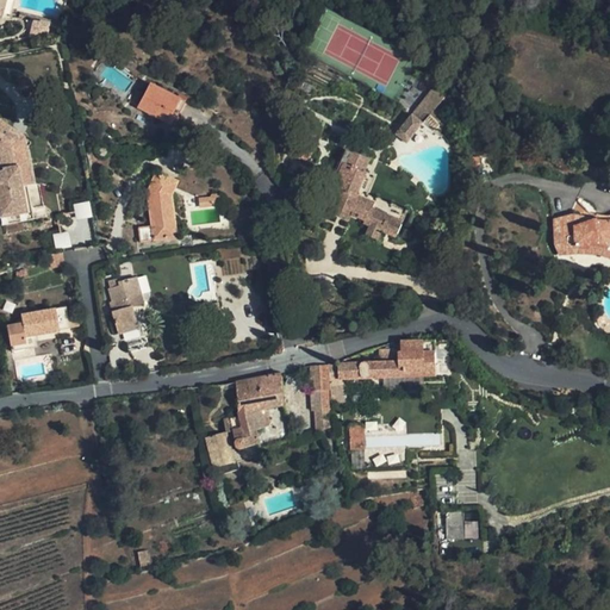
[(12,13),(14,0),(0,0),(0,19),(2,11),(12,13)]
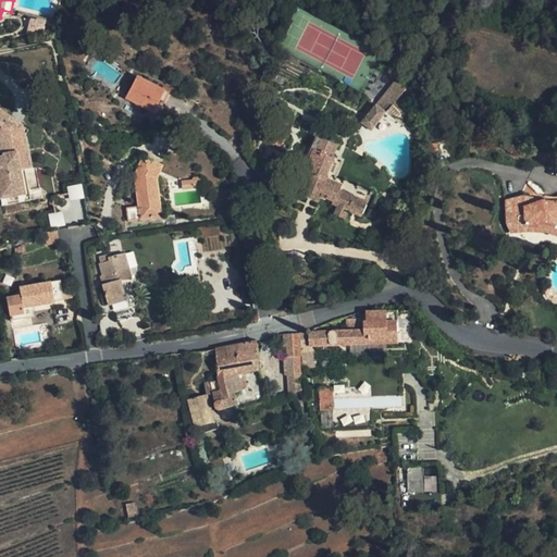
[(280,87),(283,79),(273,75),(270,83),(280,87)]
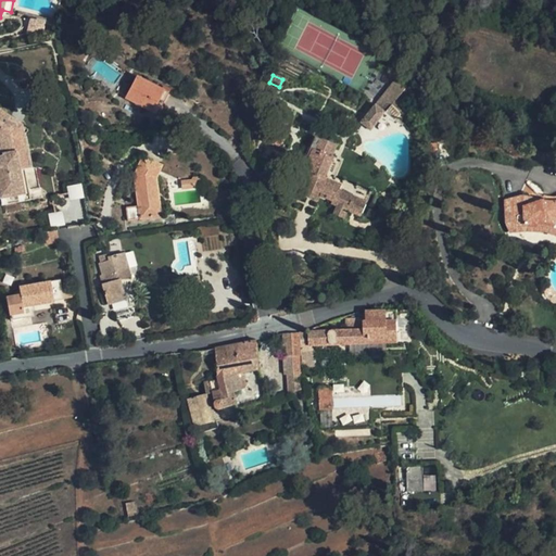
[(168,96),(136,78),(124,99),(158,117),(168,96)]
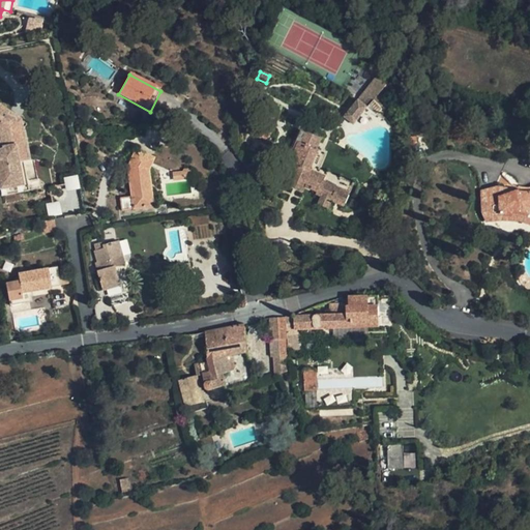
[(386,97),(377,89),(343,128),(352,137),(373,113),(377,109),(386,97)]
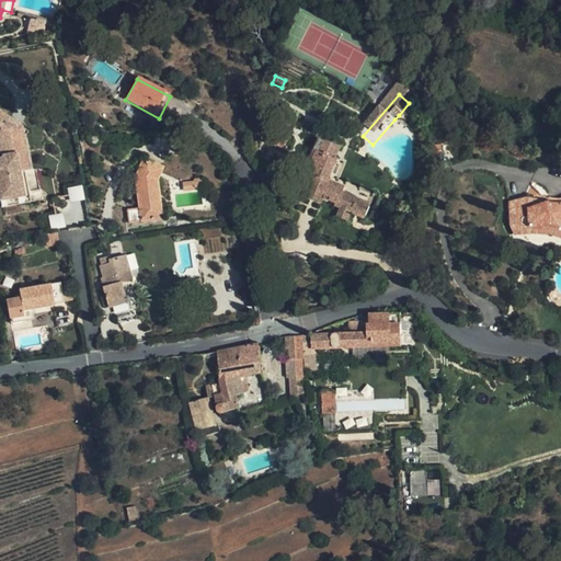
[(0,195),(2,209),(27,204),(25,195),(31,194),(19,134),(21,132),(24,127),(0,109),(0,132),(2,134),(4,144),(7,155),(4,156),(4,158),(2,158),(0,159),(0,195)]
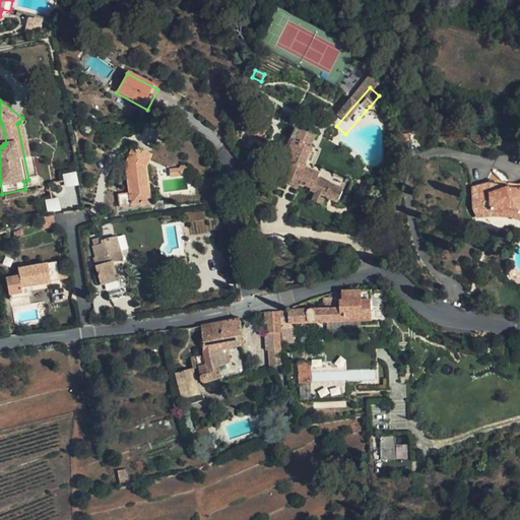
[(370,107),(366,111),(373,117),(377,113),(370,107)]
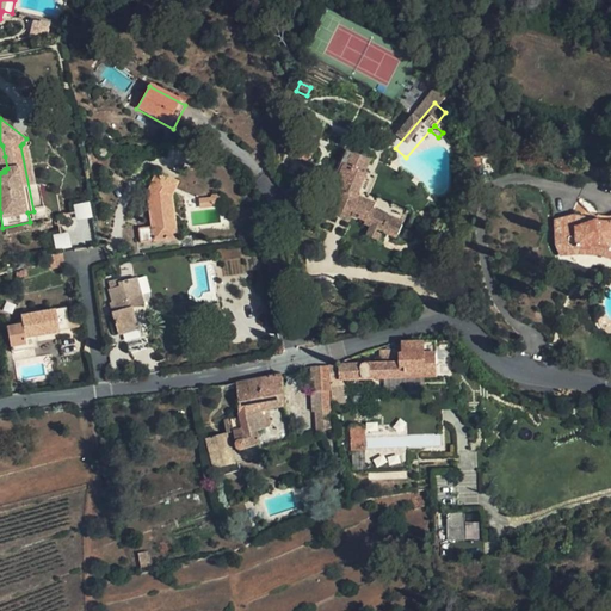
[(37,186),(30,150),(34,148),(32,142),(26,139),(23,143),(20,146),(34,211),(45,209),(41,186),(37,186)]
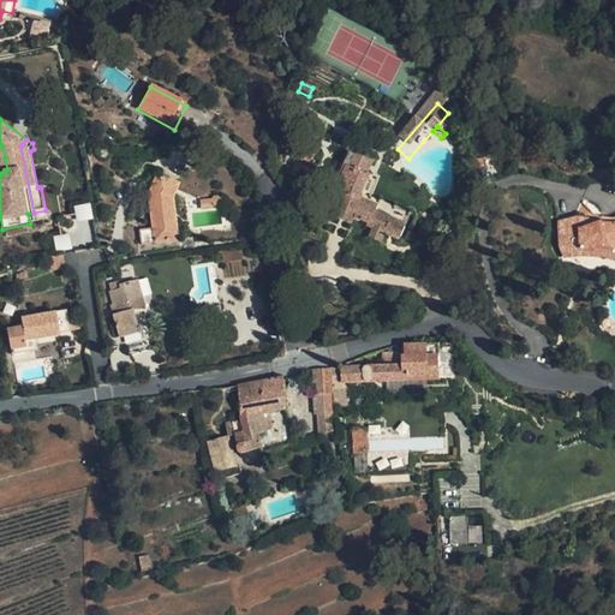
[(371,165),(347,154),(327,203),(329,204),(336,208),(333,216),(351,225),(353,219),(366,225),(366,226),(372,230),(369,238),(381,243),(384,234),(399,240),(405,226),(377,214),(380,209),(359,199),(369,178),(366,177),(371,165)]
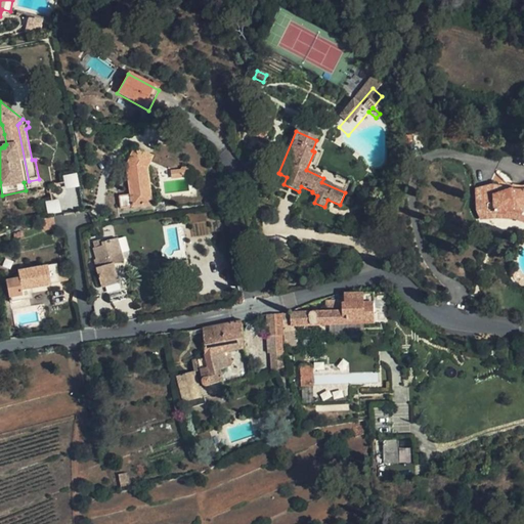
[(121,210),(147,207),(144,183),(149,182),(147,169),(153,158),(135,149),(131,158),(133,167),(127,168),(130,197),(119,198),(121,210)]
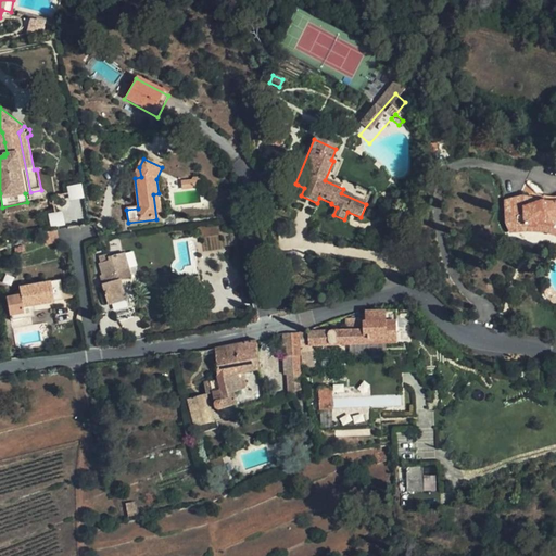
[(341,193),(366,204),(370,196),(332,180),(340,163),(333,161),(325,180),(343,189),(341,193)]
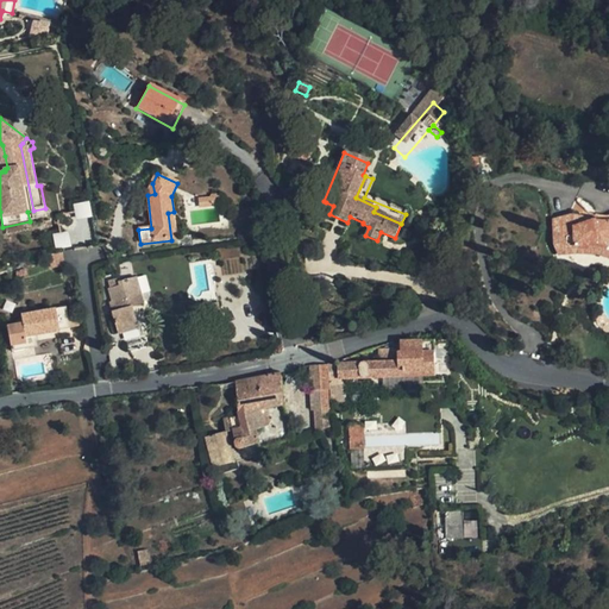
[(220,207),(219,199),(199,202),(199,209),(220,207)]
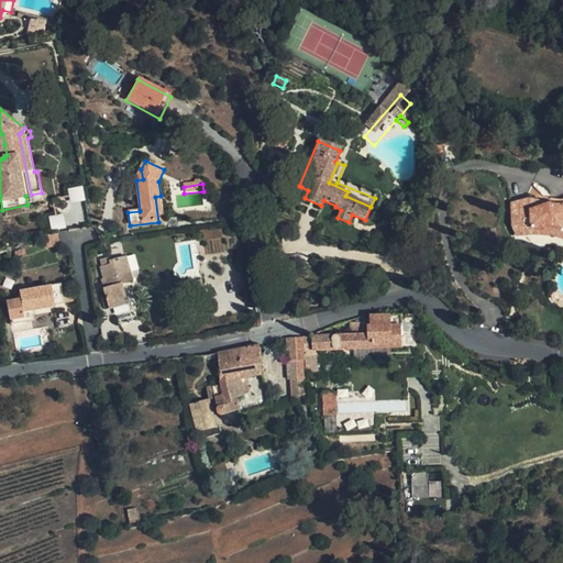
[(67,188),(70,203),(85,200),(81,185),(67,188)]
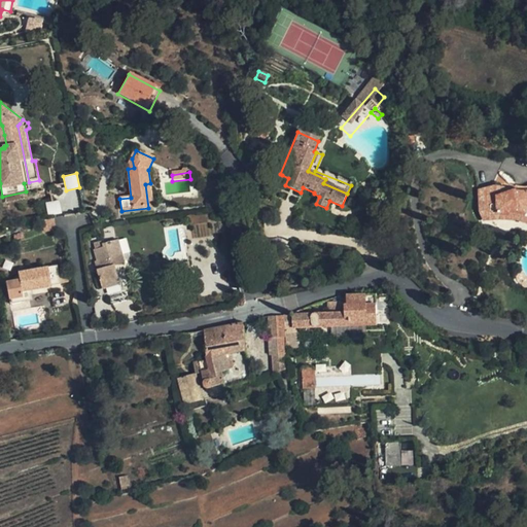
[(526,187),(520,191),(521,195),(512,195),(508,195),(505,200),(499,200),(495,198),(493,188),(478,192),(478,211),(482,221),(497,221),(497,214),(511,213),(526,216),(526,187)]
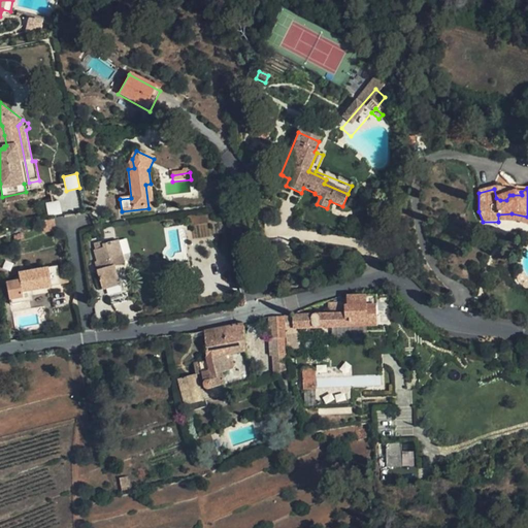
[(522,195),(521,192),(499,188),(494,189),(496,198),(500,200),(506,200),(509,195),(513,195),(522,195)]
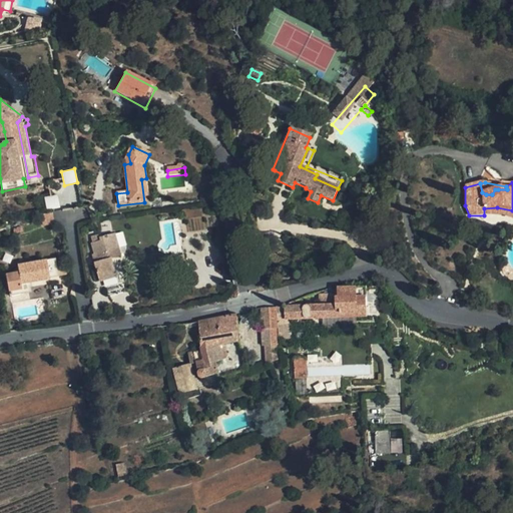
[(57,194),(44,196),(46,209),(59,207),(57,194)]
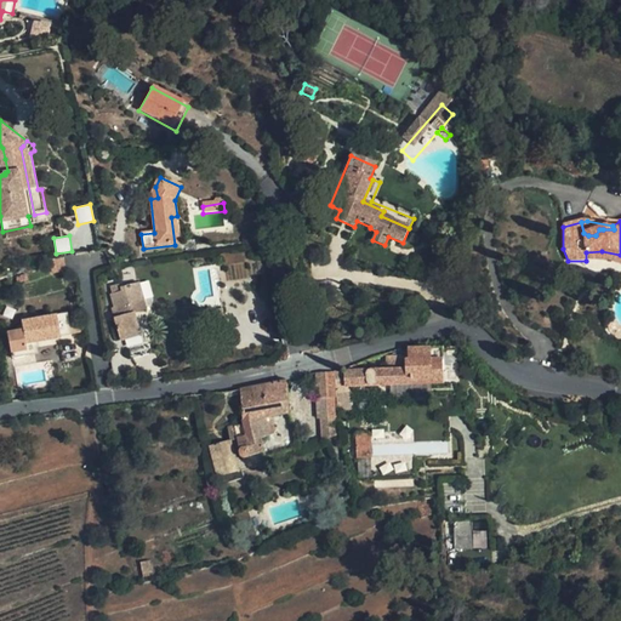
[(620,265),(620,255),(602,251),(586,252),(586,261),(608,260),(620,265)]
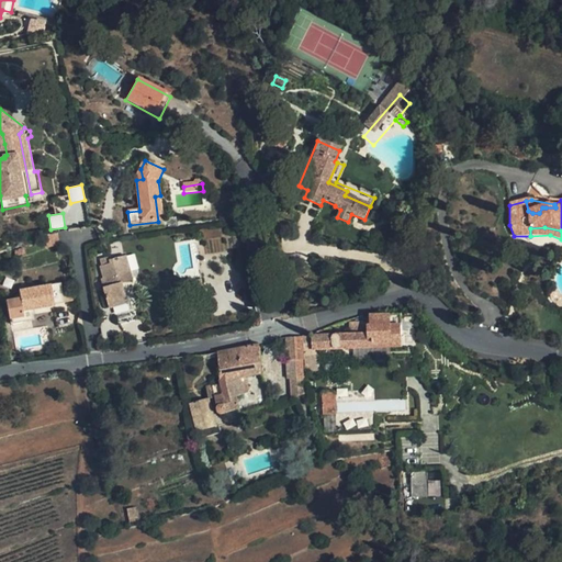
[(59,244),(58,234),(41,237),(42,246),(47,245),(47,249),(56,247),(56,245),(59,244)]
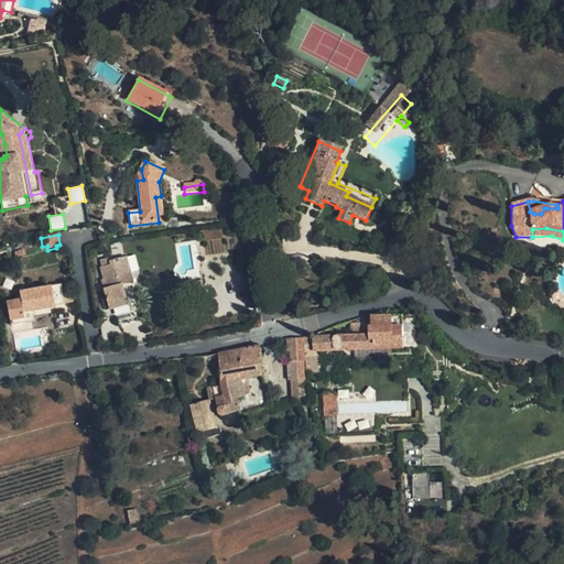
[(106,258),(98,261),(101,267),(98,268),(102,279),(100,281),(100,285),(120,283),(122,285),(101,291),(108,311),(129,304),(123,286),(134,282),(126,257),(108,261),(109,266),(106,258)]
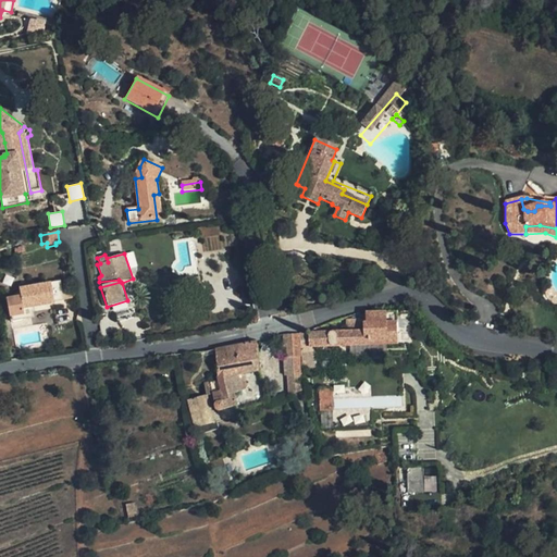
[(10,321),(24,319),(22,307),(29,306),(63,299),(61,287),(56,288),(54,284),(54,282),(20,288),(21,295),(7,297),(10,321)]
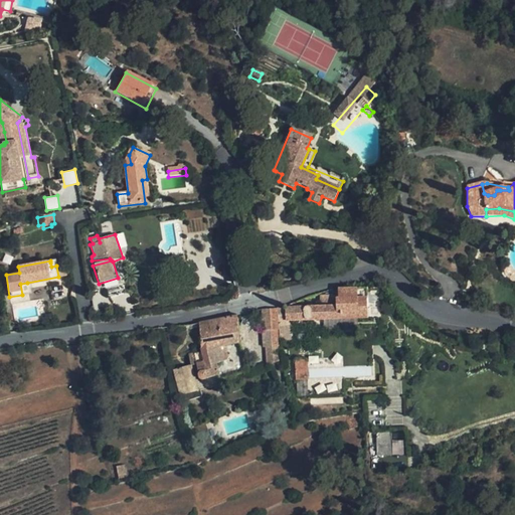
[(266,280),(271,284),(274,279),(269,275),(266,280)]
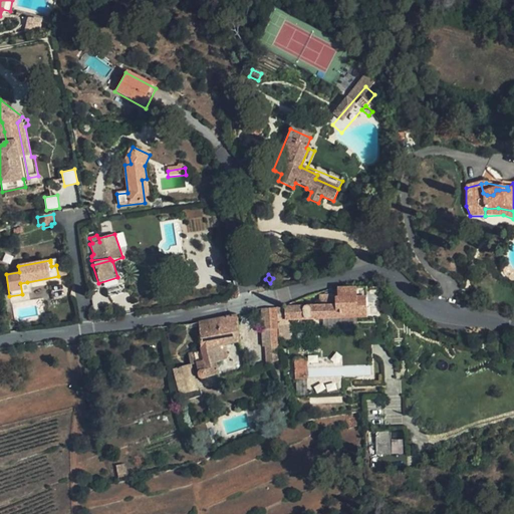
[(20,283),(22,294),(28,293),(27,282),(20,283)]
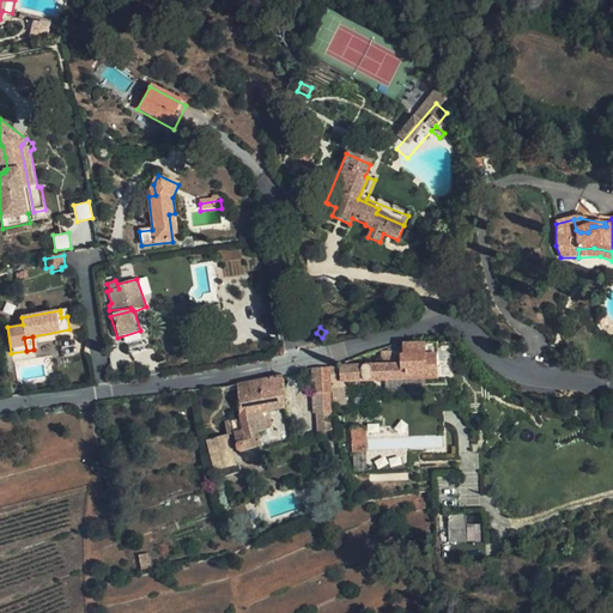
[(383,365),(332,368),(334,406),(347,405),(346,386),(344,386),(344,382),(438,378),(438,343),(405,344),(404,352),(383,352),(383,365)]
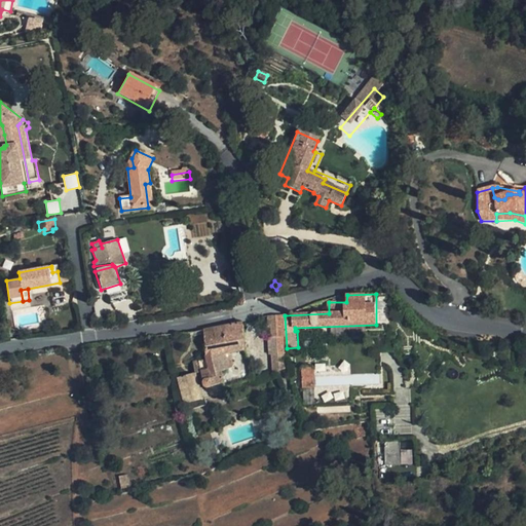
[(285,315),(268,316),(269,329),(272,330),(272,338),(269,339),(271,355),(288,354),(287,348),(285,315)]
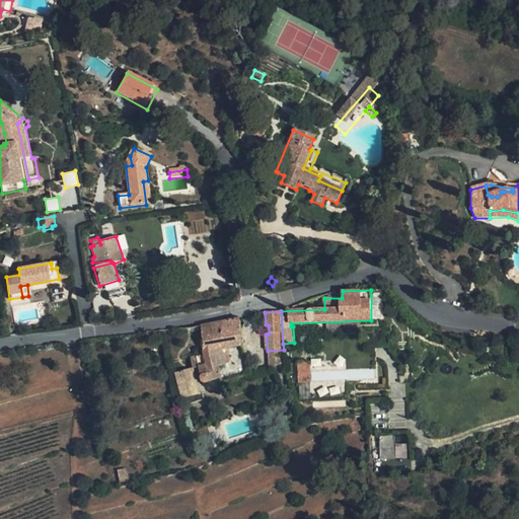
[(243,346),(241,320),(202,327),(203,356),(192,358),(194,368),(194,370),(199,368),(203,380),(206,383),(222,378),(220,367),(228,364),(223,350),(243,346)]
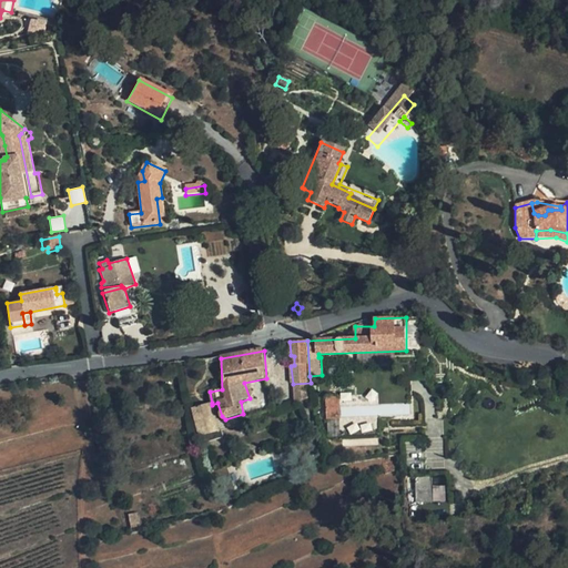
[(341,418),(338,395),(324,396),(326,419),(341,418)]
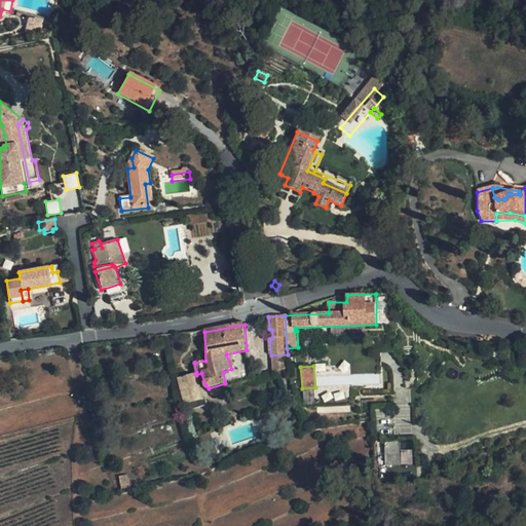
[(382,387),(381,371),(370,372),(370,379),(365,379),(366,387),(382,387)]
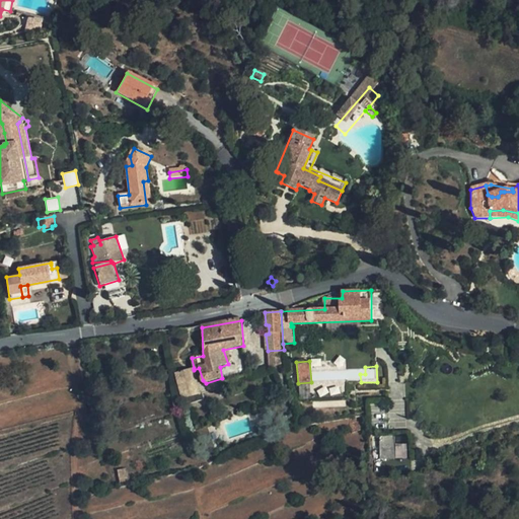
[(194,370),(194,368),(176,372),(182,397),(200,392),(194,370)]
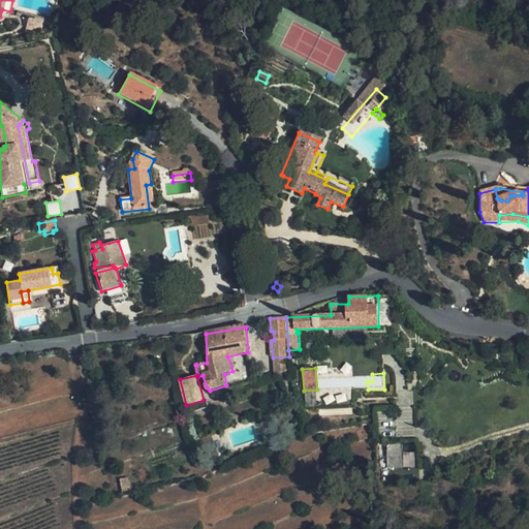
[(301,434),(307,432),(303,413),(297,415),(301,434)]
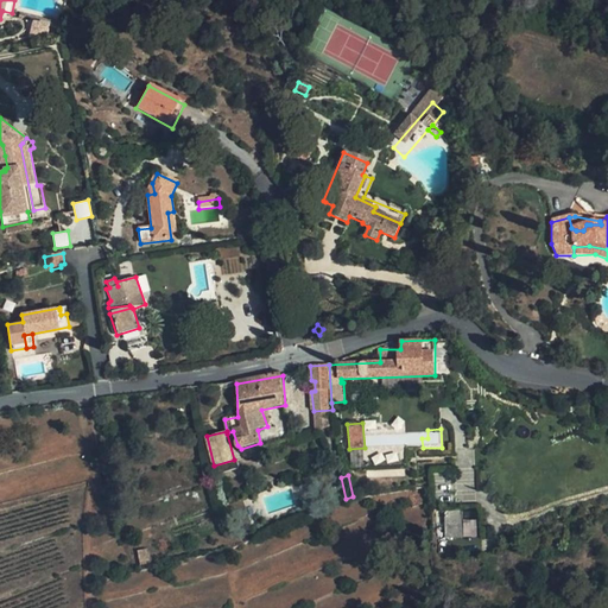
[(462,520),(462,511),(444,511),(444,537),(476,537),(476,519),(462,520)]
